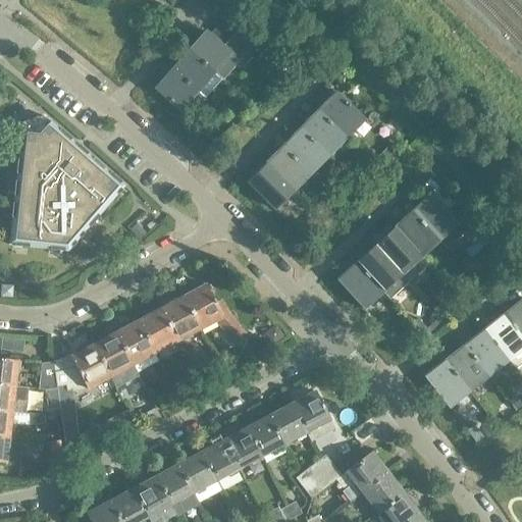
[(212,14),(218,7),(209,0),(204,0),(201,4),(212,14)]
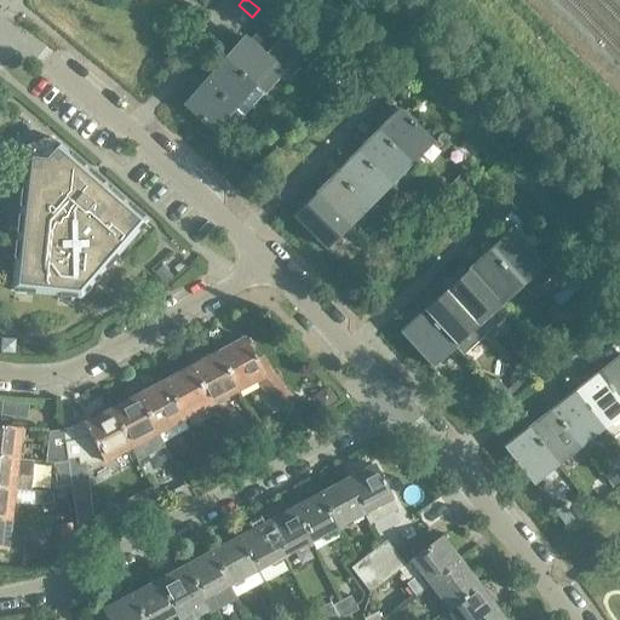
[(265,39),(277,24),(269,17),(257,32),(265,39)]
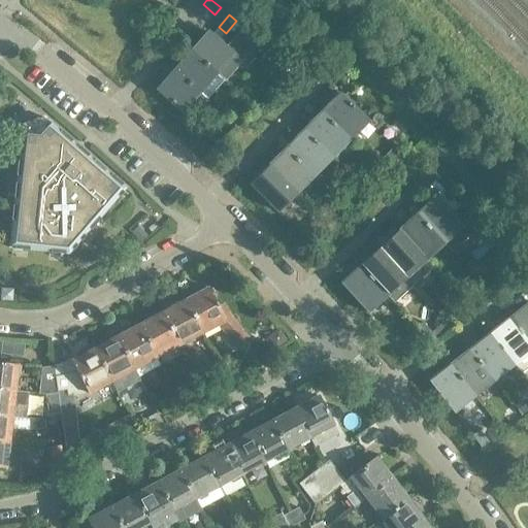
[(232,38),(242,26),(236,21),(226,33),(232,38)]
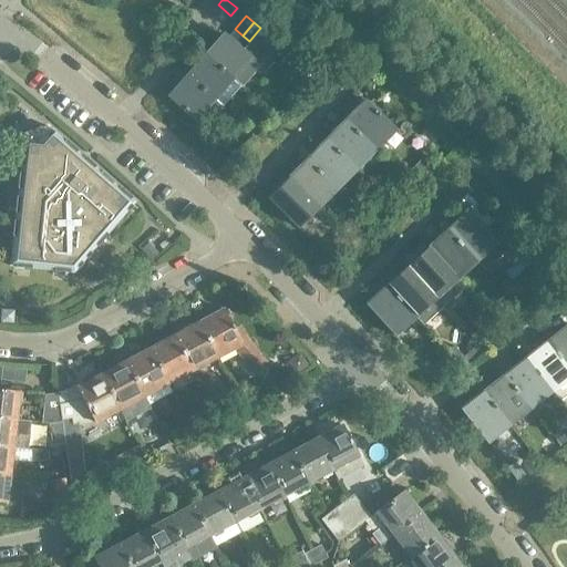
[(223,35),(203,58),(230,81),(232,80),(241,88),(279,43),(260,28),(249,41),(243,35),(235,29),(227,39),(223,35)]
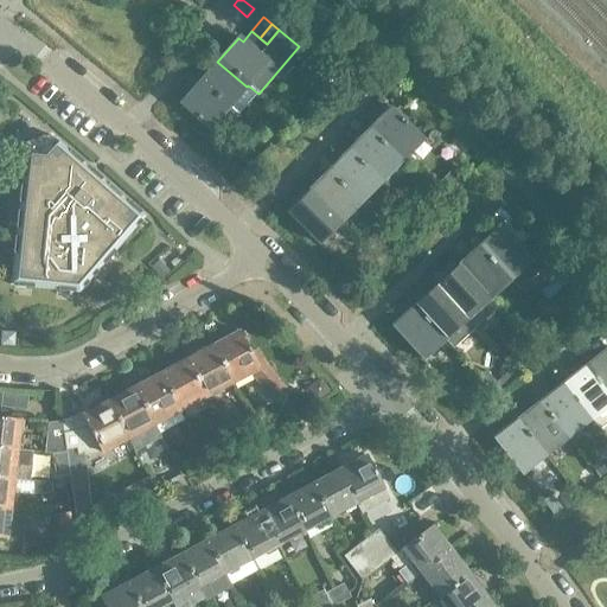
[(228,108),(247,87),(217,62),(198,83),(228,108)]
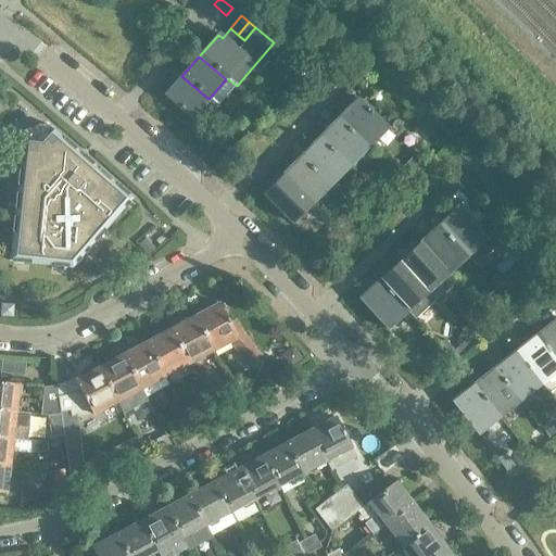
[(191,119),(209,99),(181,76),(164,97),(191,119)]
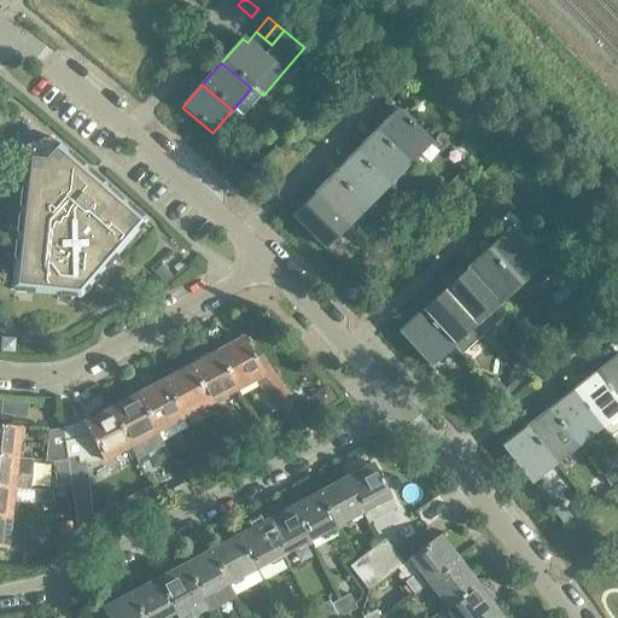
[(375,132),(408,163),(430,141),(397,110),(375,132)]
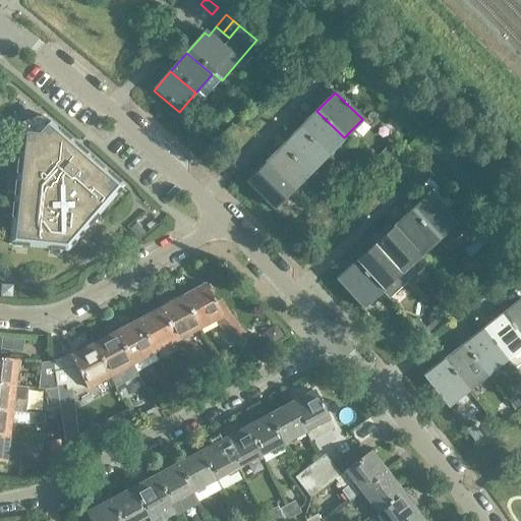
[(327,156),(344,137),(316,111),(299,128),(327,156)]
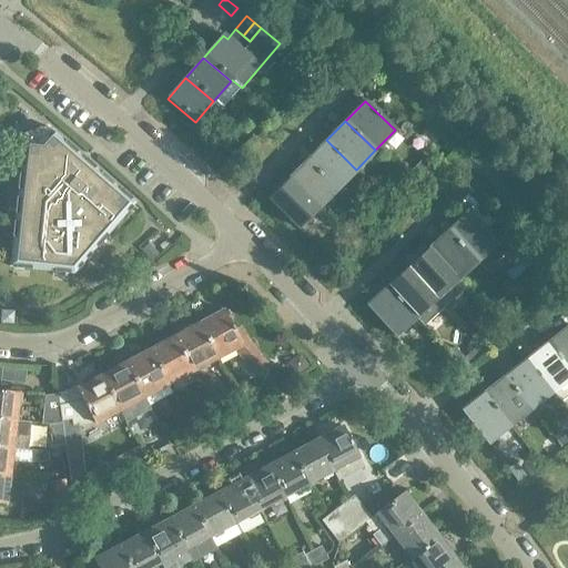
[(46,127),(22,135),(9,267),(72,273),(133,203),(93,168),(91,169),(81,160),(82,158),(46,127)]
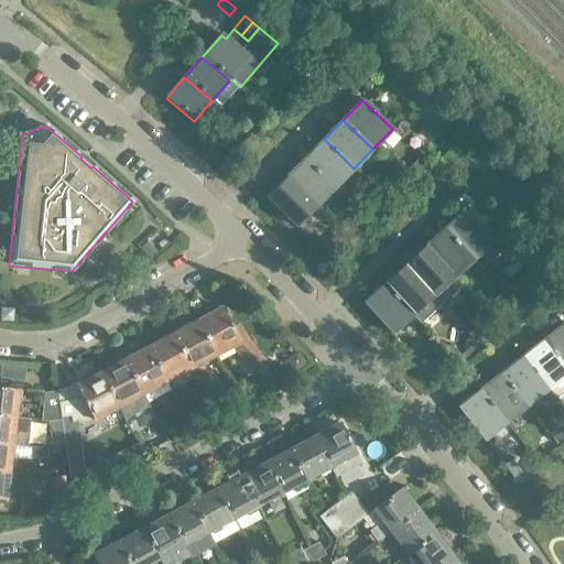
[(335,188),(354,169),(324,139),(305,159),(335,188)]
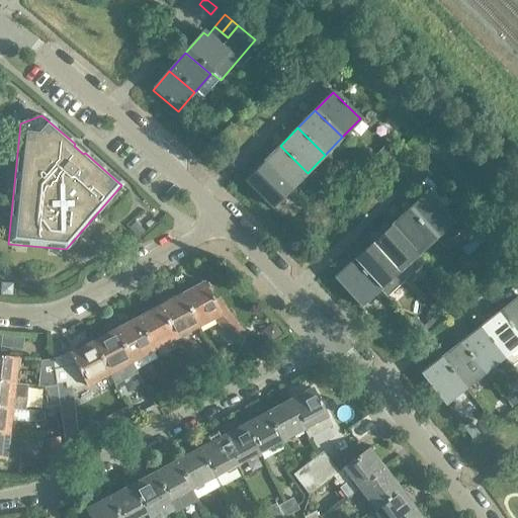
[(263,163),(290,190),(308,173),(280,146),(263,163)]
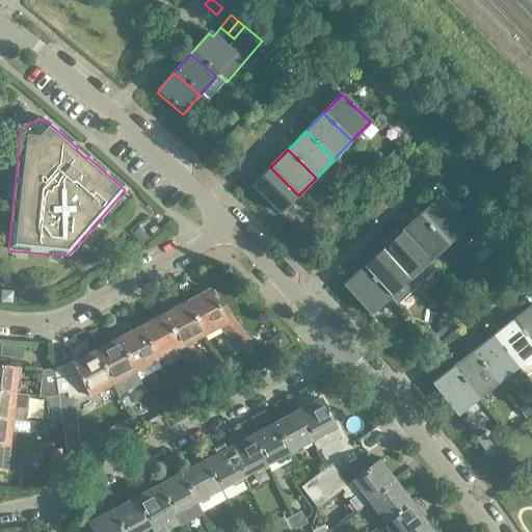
[(280,214),(298,195),(270,167),(251,186),(280,214)]
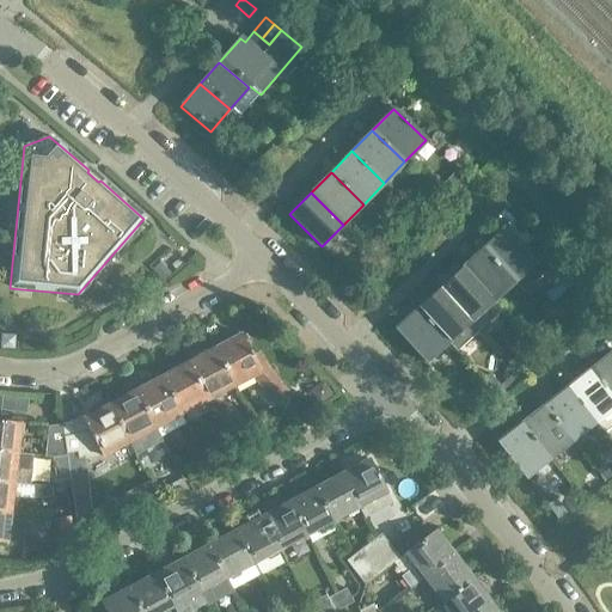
[(483,249),(514,282),(537,262),(506,228),(483,249)]
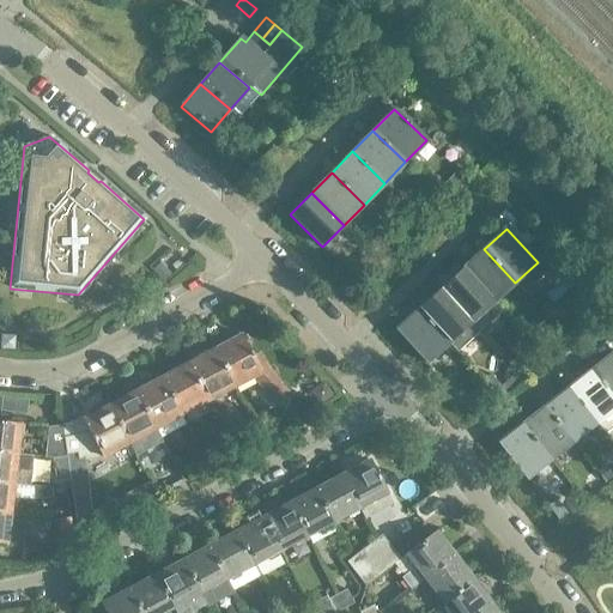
[(492,303),(515,283),(484,249),(462,268),(492,303)]
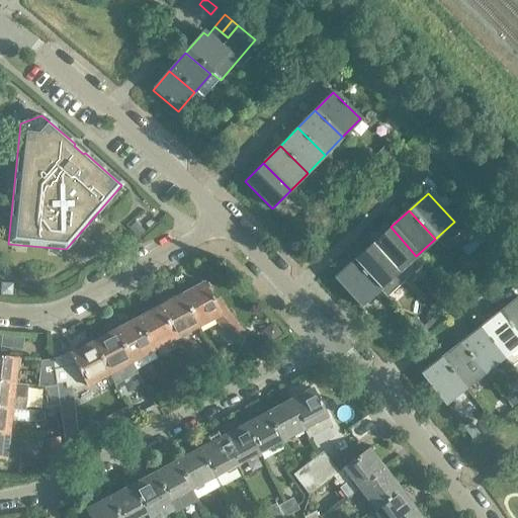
[(403,278),(421,261),(416,256),(391,227),(371,244),(403,278)]
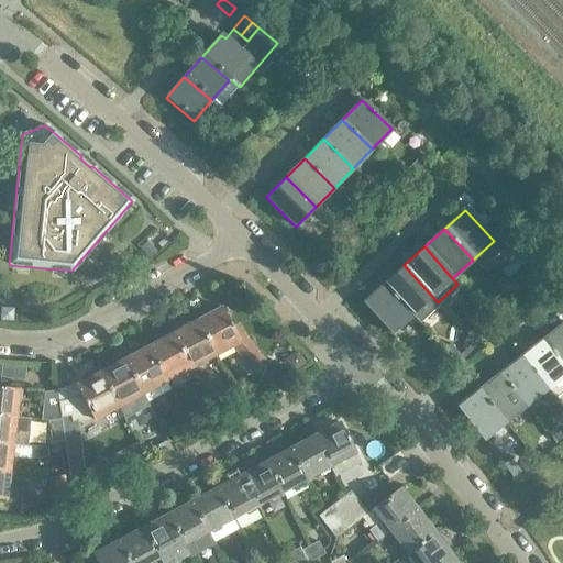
[(418,321),(438,302),(404,265),(383,284),(412,315),(418,321)]
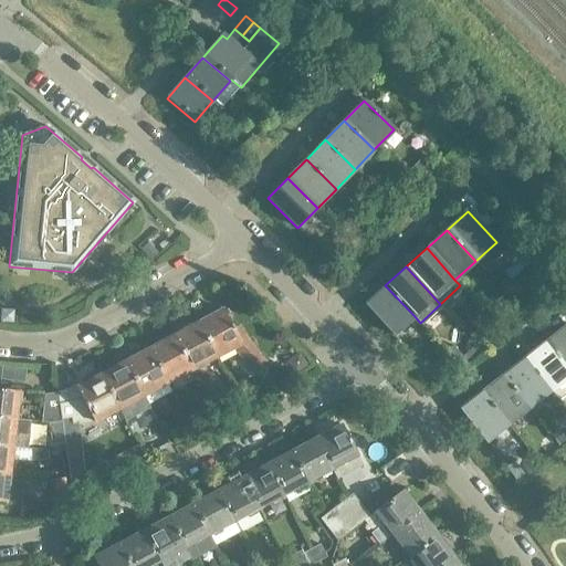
[(394,335),(415,316),(385,285),(365,304),(394,335)]
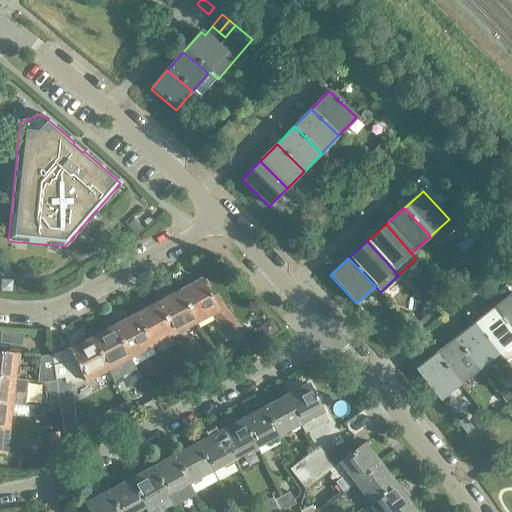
[(186,307),(195,323),(211,314),(228,336),(238,327),(222,307),(222,306),(219,307),(212,295),(209,296),(201,280),(178,292),(186,307)]
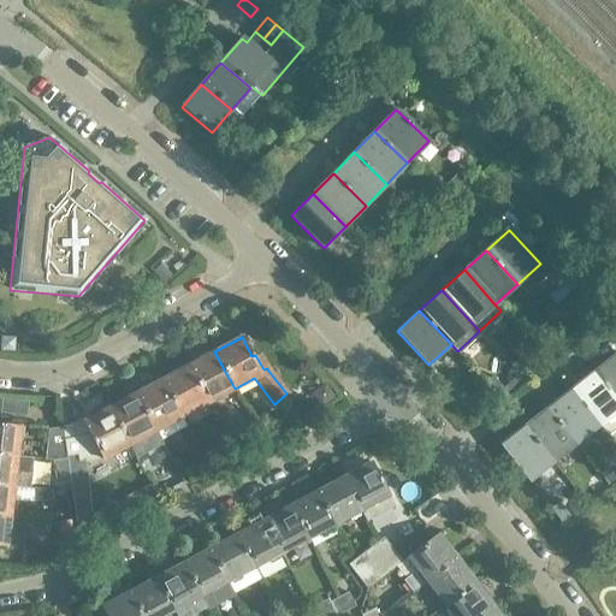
[(207,402),(235,389),(224,369),(214,351),(188,366),(207,402)]
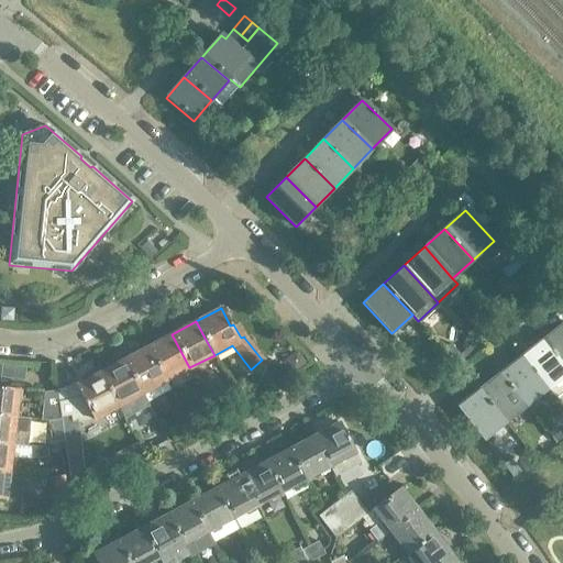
[(562,321),(542,339),(562,364),(562,321)]
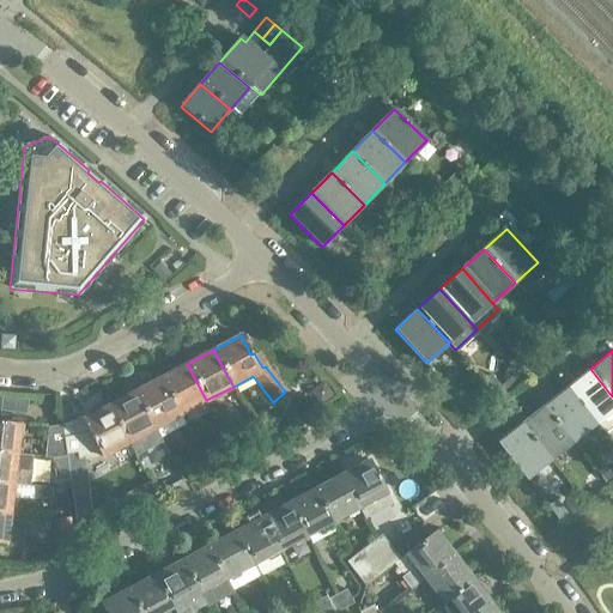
[(180,414),(181,414),(206,400),(187,364),(161,378),(163,383),(180,414)]
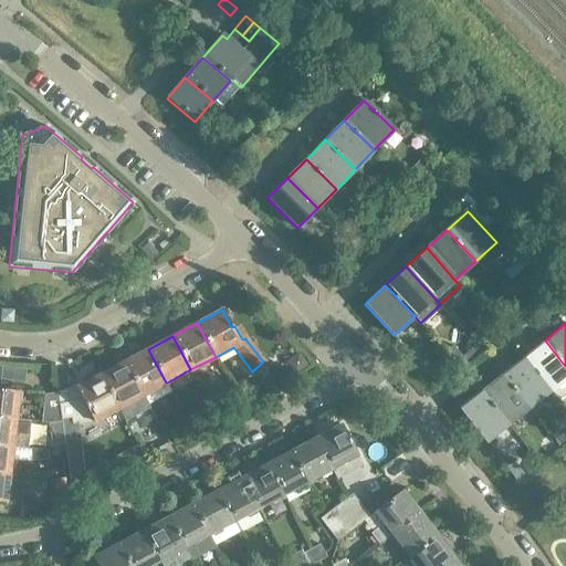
[(565,366),(545,341),(530,353),(523,357),(549,390),(565,376),(565,366)]
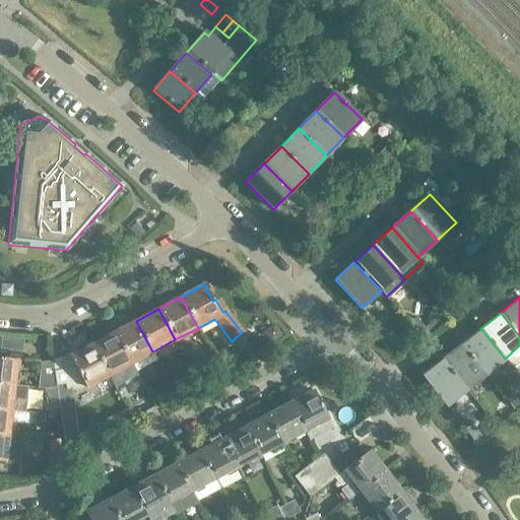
[(130,364),(152,351),(138,325),(136,321),(114,332),(130,364)]
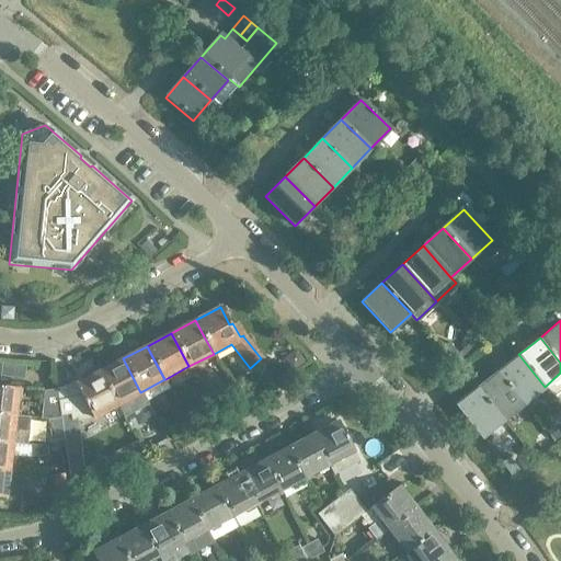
[(518,354),(497,370),(524,403),(545,387),(518,354)]
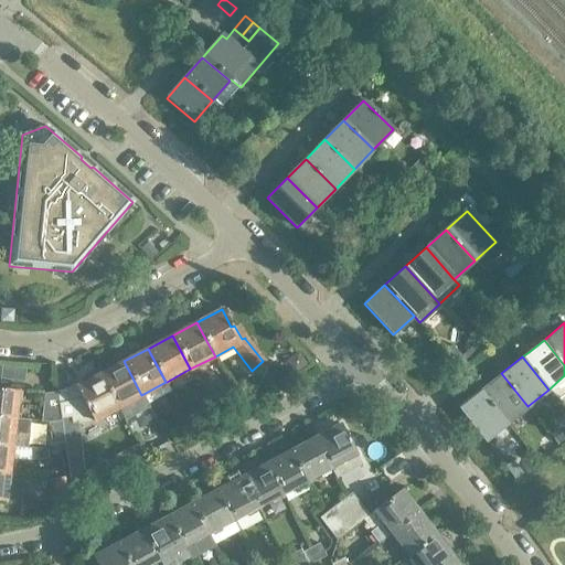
[(117,408),(141,395),(124,361),(99,374),(117,408)]
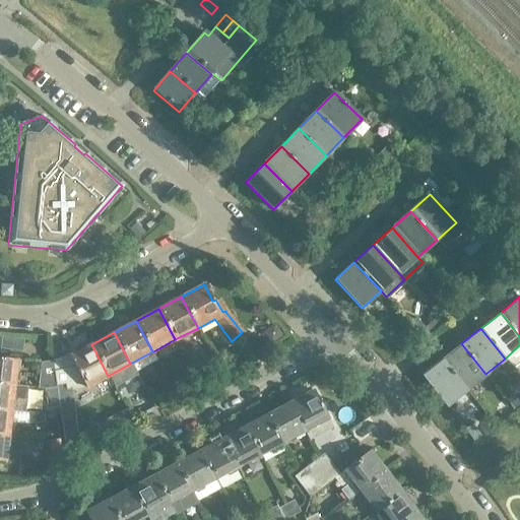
[(485,374),(461,343),(442,360),(465,389),(485,374)]
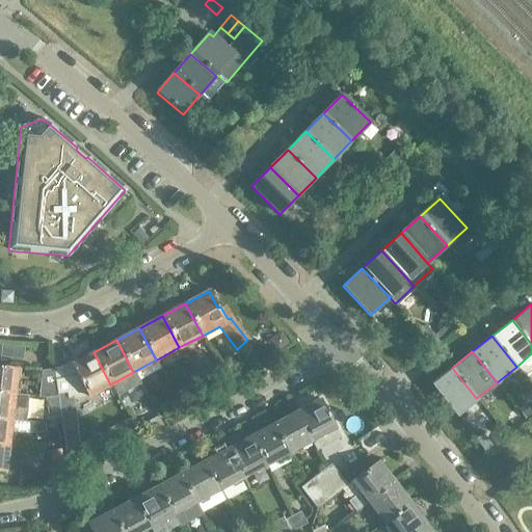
[(87,397),(110,384),(94,352),(70,365),(70,364),(54,369),(58,394),(65,393),(67,399),(73,398),(74,399),(87,397)]
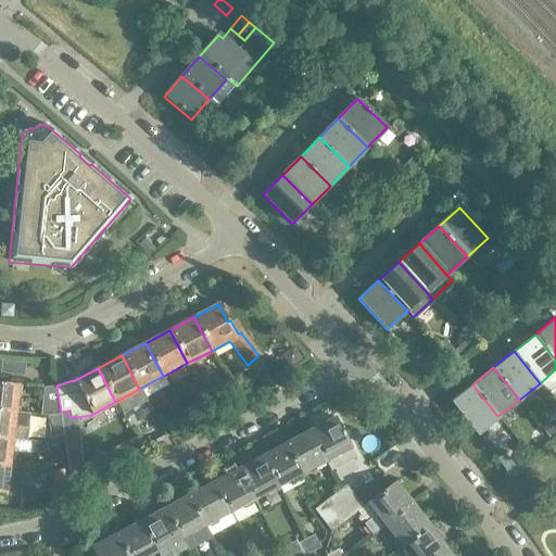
[(0,411),(14,413),(17,384),(0,382),(0,411)]
